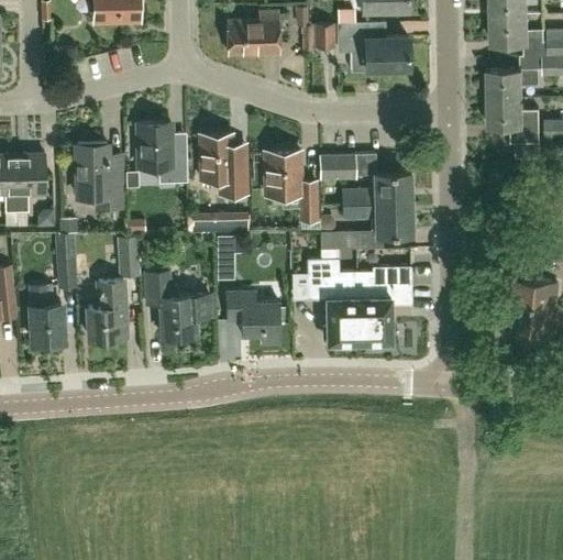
[(94,0),(95,19),(139,19),(138,0),(94,0)]
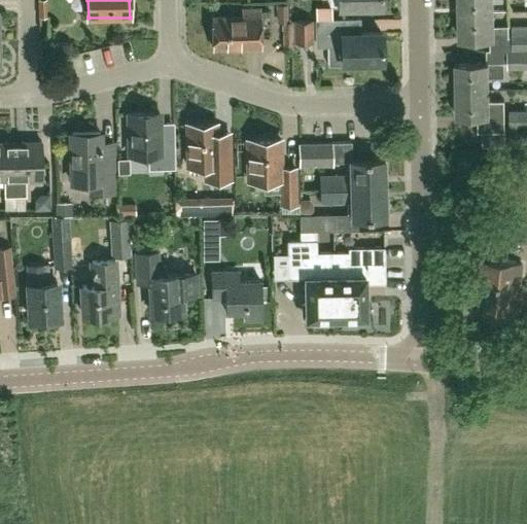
[(459,0),(460,14),(493,13),(492,0),(459,0)]
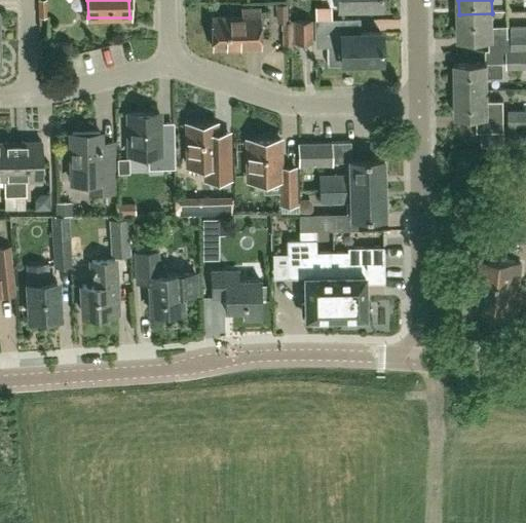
[(212,47),(261,46),(260,11),(241,12),(241,20),(212,20),(212,47)]
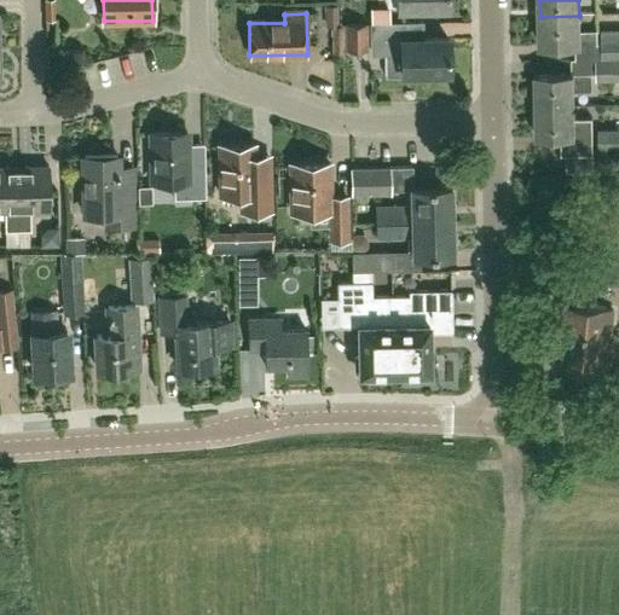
[(541,48),(599,47),(597,33),(579,34),(579,16),(541,17),(541,48)]
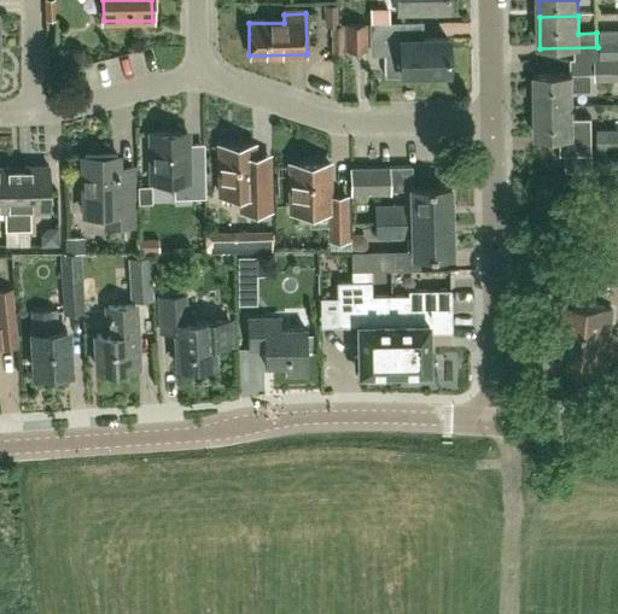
[(401,74),(448,74),(448,41),(421,41),(421,24),(371,25),(371,53),(401,53),(401,74)]
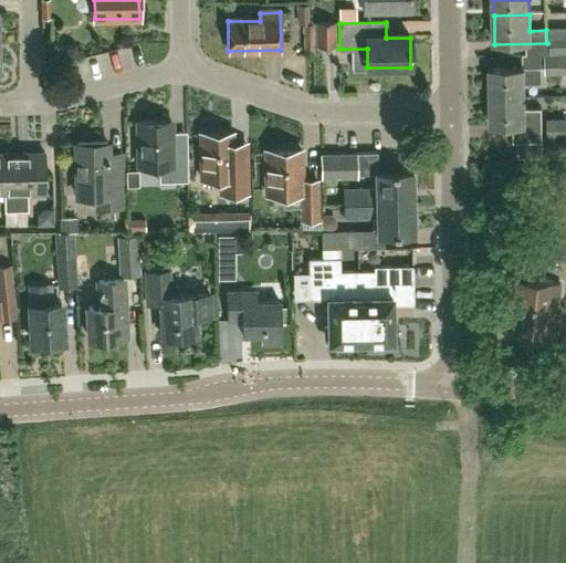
[(311,24),(312,56),(314,56),(313,48),(336,48),(335,23),(313,24),(311,24)]
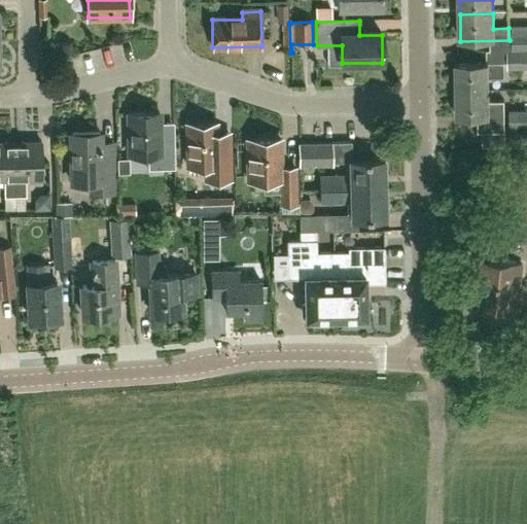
[(290,53),(289,23),(282,24),(282,34),(275,34),(275,53),(290,53)]
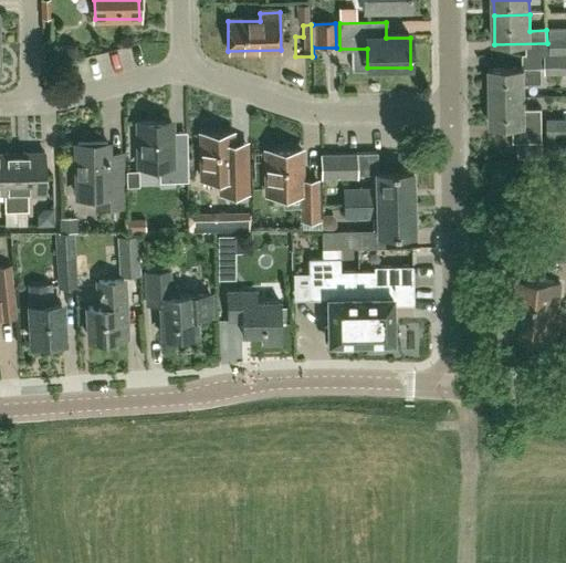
[(549,56),(565,55),(565,28),(549,29),(549,56)]
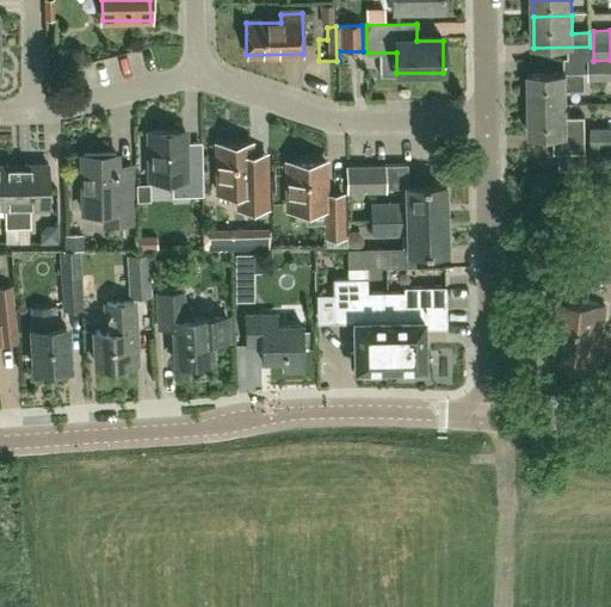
[(610,60),(593,61),(587,61),(588,81),(610,80),(610,60)]
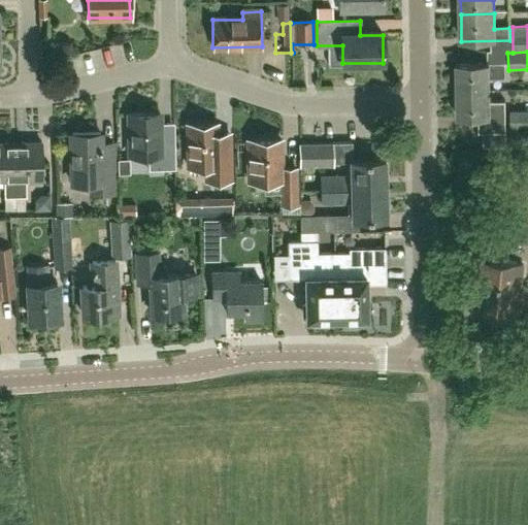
[(457,93),(489,92),(489,80),(504,79),(504,67),(489,67),(489,66),(457,67),(457,93)]
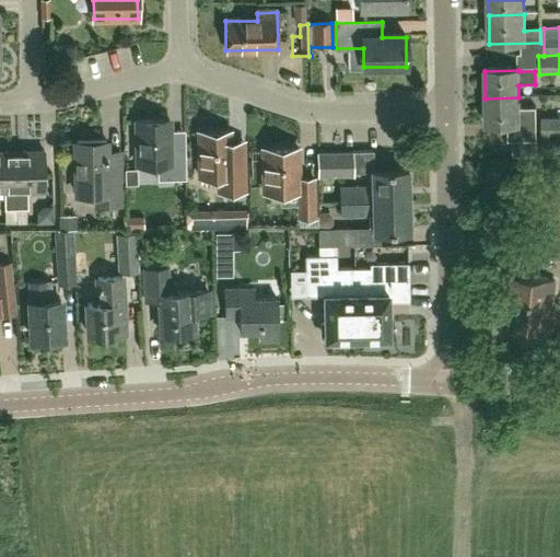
[(537,142),(537,124),(536,109),(520,109),(518,97),(485,99),(485,127),(506,126),(508,143),(537,142)]
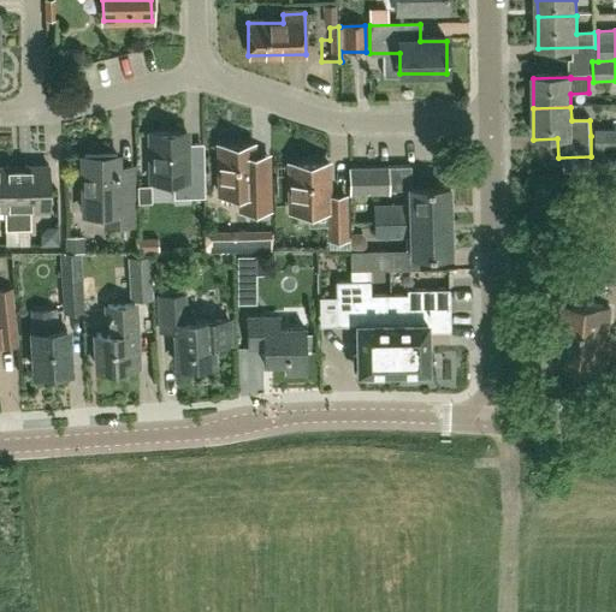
[(615,130),(596,131),(596,150),(615,149),(615,130)]
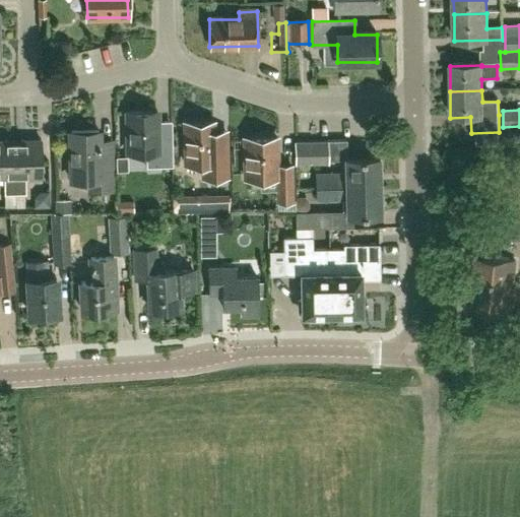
[(157,142),(157,122),(157,112),(127,113),(127,153),(146,153),(146,168),(173,168),(173,142),(157,142)]
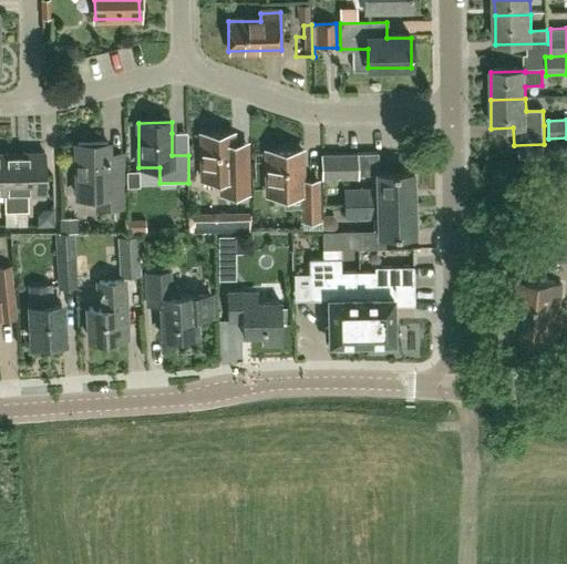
[(248,194),(247,165),(247,144),(233,144),(233,134),(200,135),(202,180),(220,180),(220,194),(248,194)]
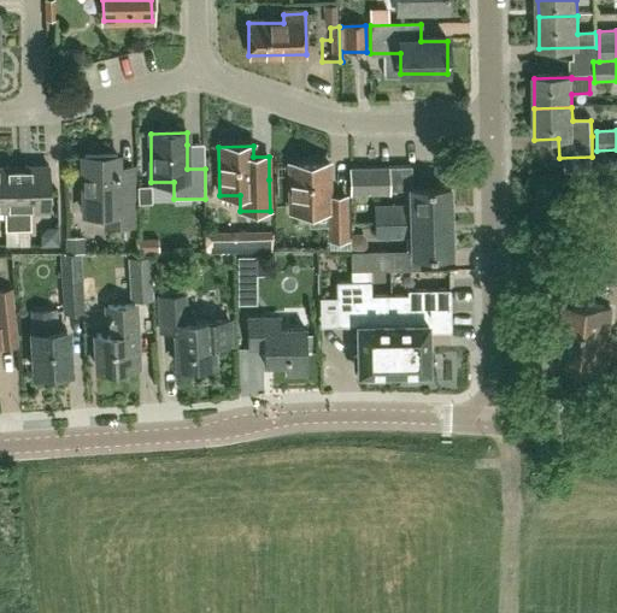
[(105,225),(135,225),(134,193),(117,193),(117,155),(83,157),(83,214),(105,214),(105,225)]
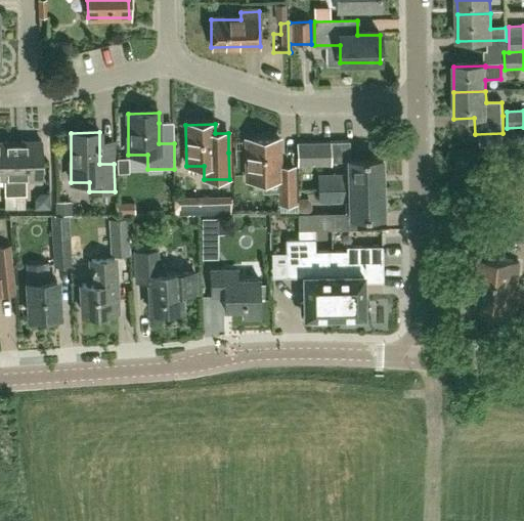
[(280,205),(295,205),(293,169),(279,170),(278,141),(246,141),(248,181),(279,180),(280,205)]
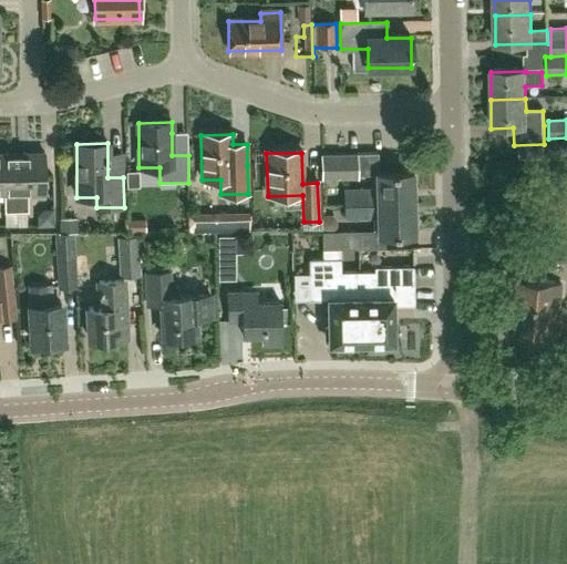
[(16,213),(14,154),(0,154),(0,194),(3,194),(3,213),(16,213)]
